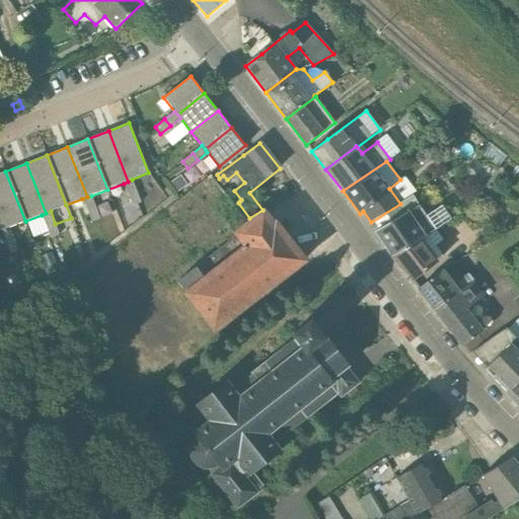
[(9,228),(25,221),(5,171),(0,172),(0,217),(5,229),(9,228)]
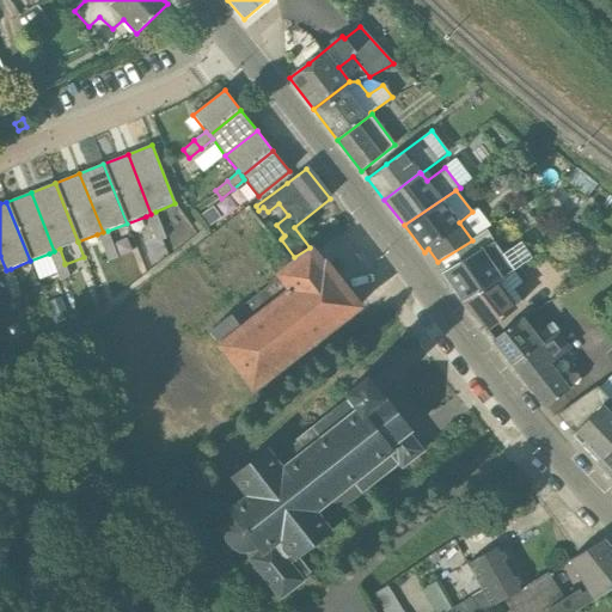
[(222,220),(213,207),(201,215),(210,228),(222,220)]
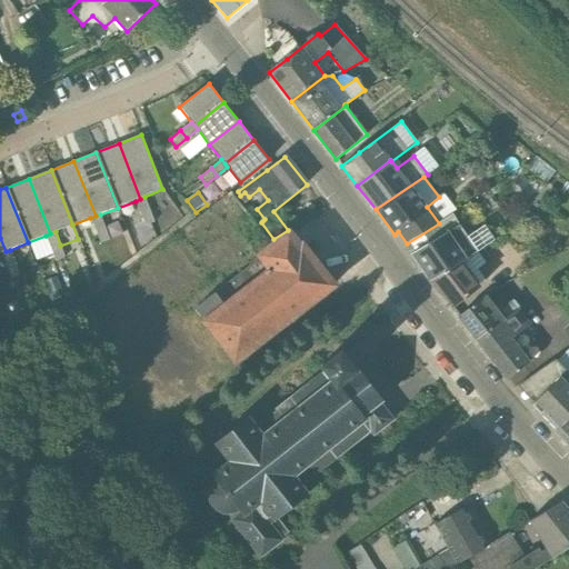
[(140,213),(149,209),(145,197),(140,199),(136,201),(140,213)]
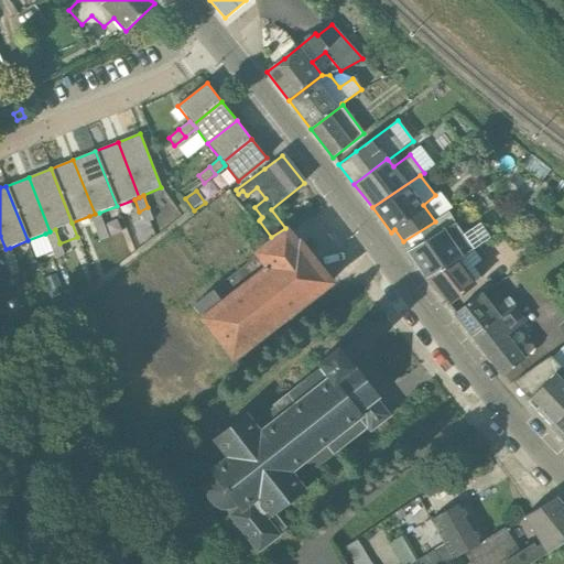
[(255,224),(259,220),(260,219),(248,204),(242,208),(255,224)]
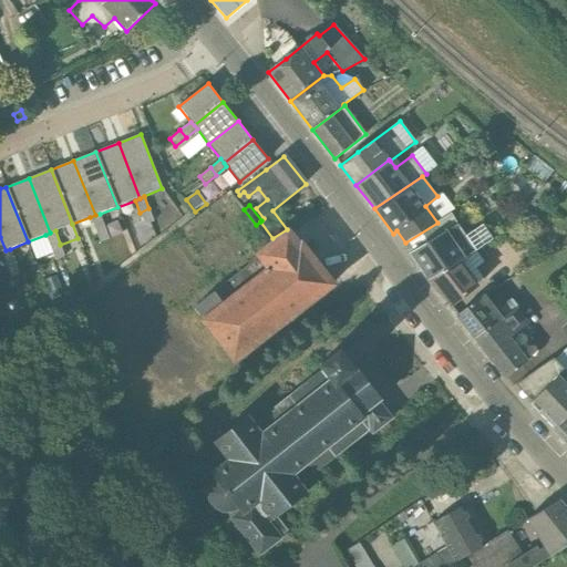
[(148,208),(140,213),(144,225),(154,222),(148,208)]
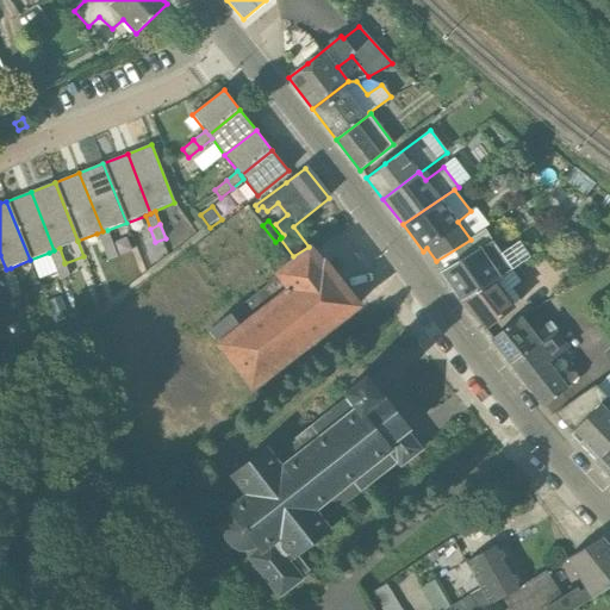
[(103,247),(112,243),(107,230),(103,231),(97,234),(103,247)]
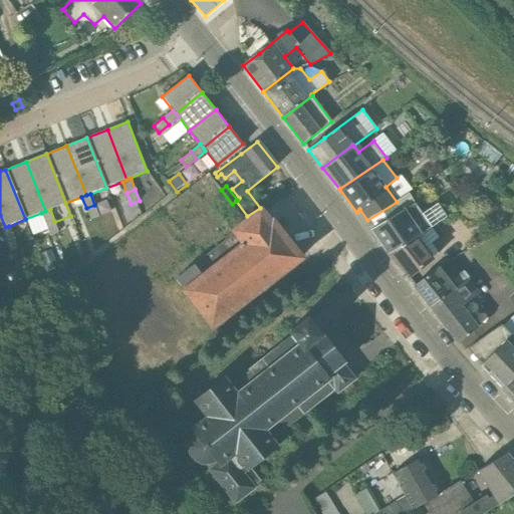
[(210,329),(286,270),(301,258),(273,221),(271,222),(260,208),(247,216),(236,201),(232,204),(243,220),(230,230),(231,232),(225,237),(226,239),(176,279),(182,288),(180,289),(210,329)]
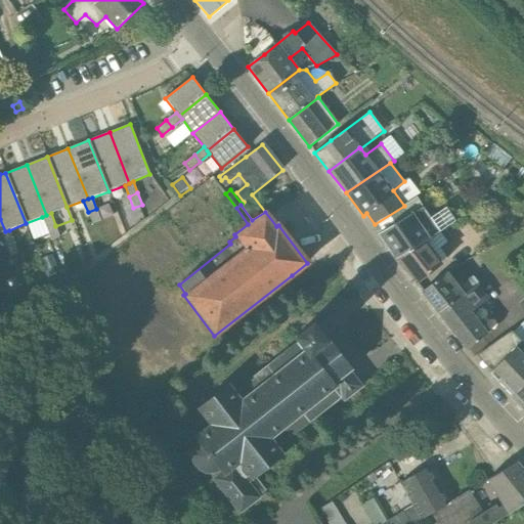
[(392,254),(394,256),(396,258),(426,241),(440,232),(423,207),(395,224),(379,234),(388,248),(388,250),(392,254)]
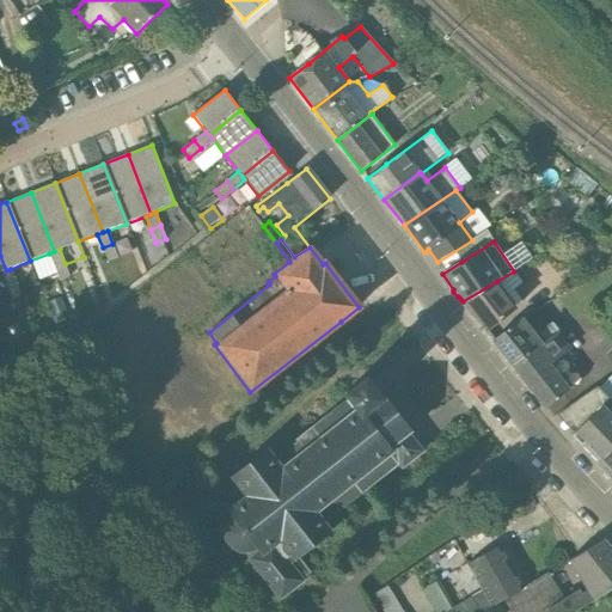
[(112,244),(103,248),(108,262),(118,258),(112,244)]
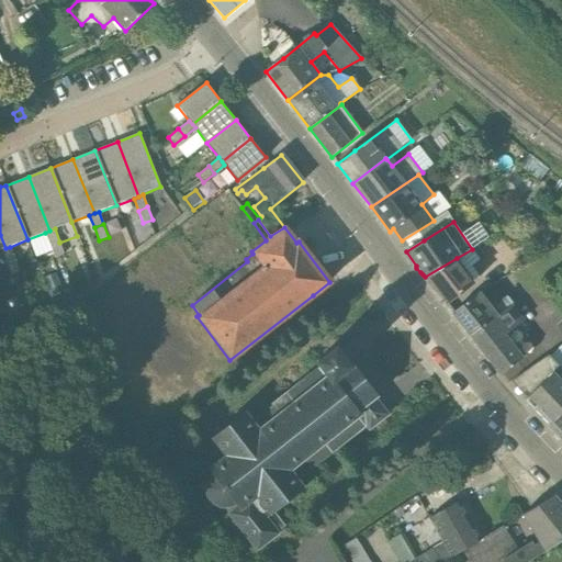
[(49,246),(59,242),(55,228),(49,231),(45,233),(49,246)]
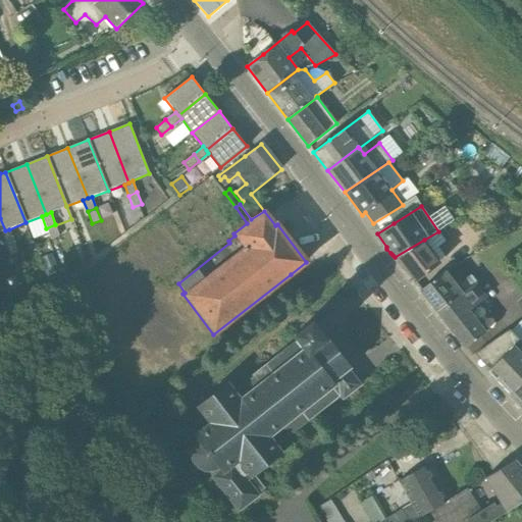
[(36,223),(29,226),(32,236),(40,232),(36,223)]
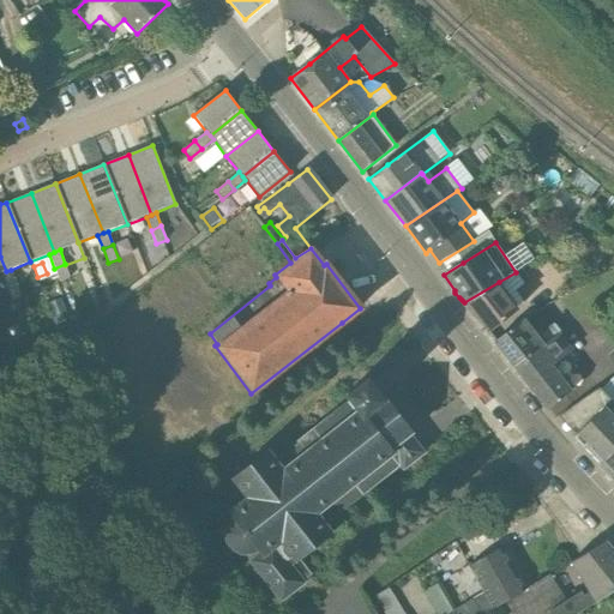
[(65,264),(54,269),(60,282),(70,278),(65,265),(65,264)]
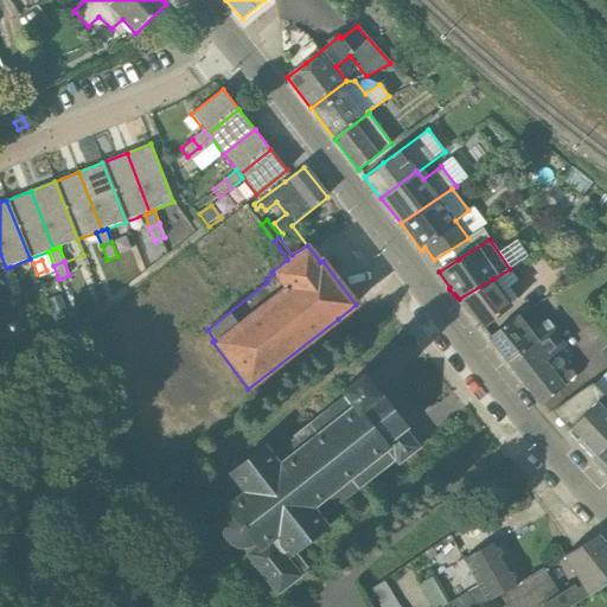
[(6,283),(17,280),(11,267),(6,268),(1,270),(6,283)]
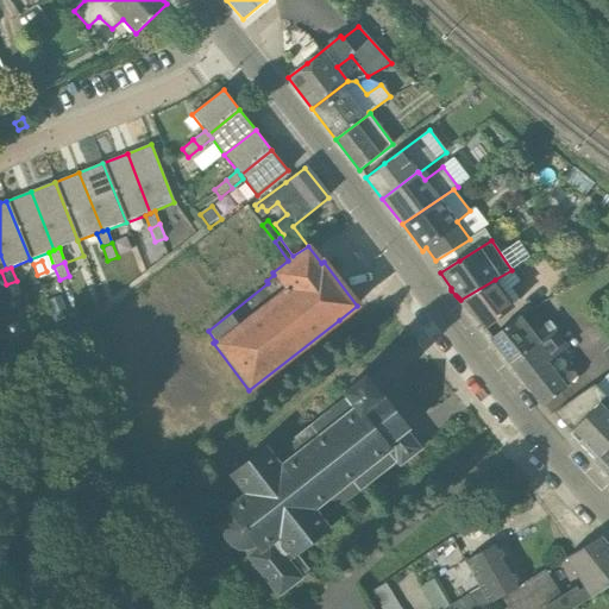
[(48,275),(39,278),(43,290),(52,287),(48,275)]
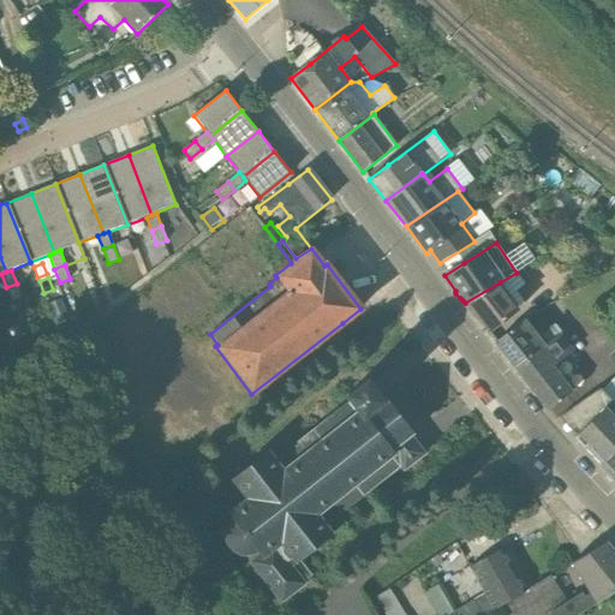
[(465,303),(488,333),(520,308),(500,282),(465,303)]
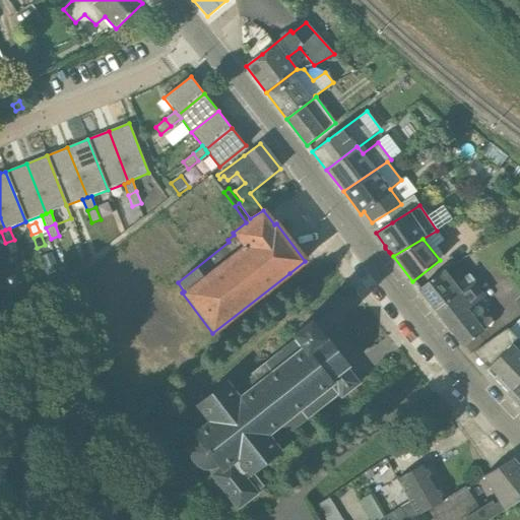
[(14,240),(5,243),(10,255),(18,252),(14,240)]
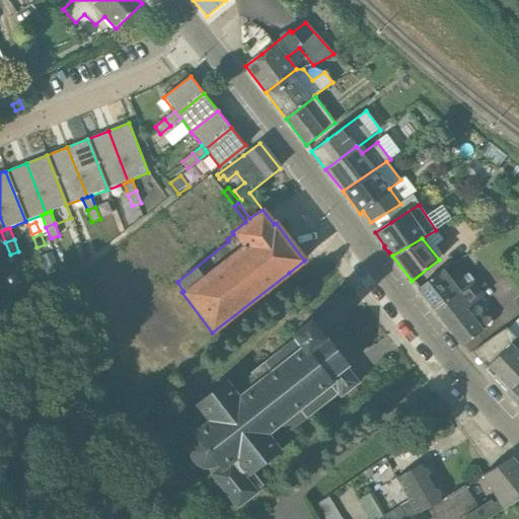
[(50,255),(42,260),(50,280),(58,277),(50,255)]
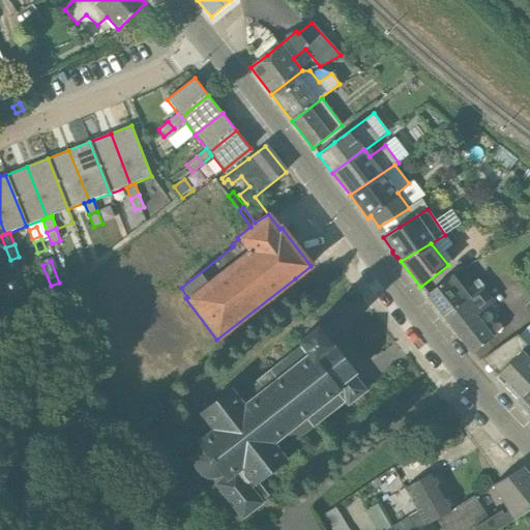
[(427,295),(445,318),(471,297),(483,288),(482,287),(483,286),(477,278),(464,290),(452,274),(427,295)]
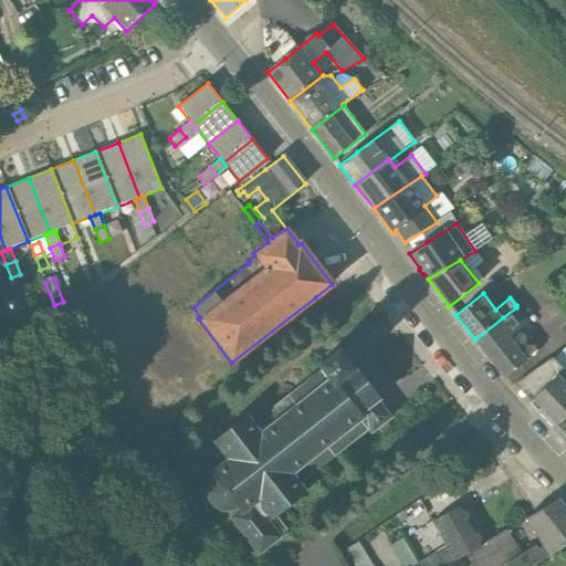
[(504,377),(540,350),(523,327),(528,323),(516,307),(503,317),(475,339),(504,377)]
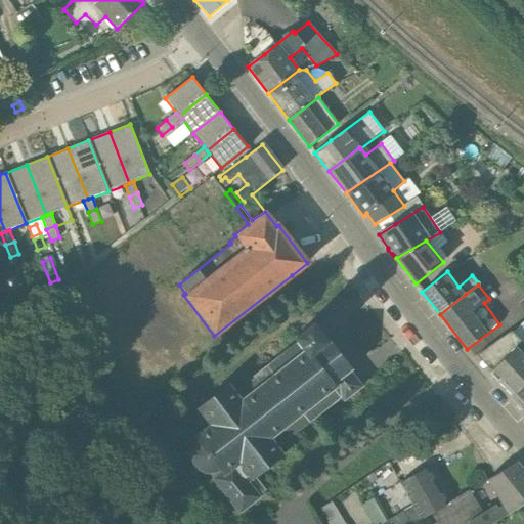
[(209,425),(211,424),(211,425),(194,437),(200,443),(198,444),(195,446),(194,449),(193,451),(193,454),(192,456),(193,460),(193,462),(195,464),(197,467),(199,469),(201,470),(203,471),(205,472),(208,473),(210,473),(215,479),(214,479),(239,513),(260,497),(258,495),(265,490),(255,478),(284,455),(279,450),(294,440),(291,436),(341,396),(344,400),(361,387),(349,370),(352,368),(329,339),(326,340),(314,322),(295,337),(299,342),(249,382),(246,378),(232,389),(228,384),(199,408),(200,410),(199,411),(198,412),(198,413),(197,415),(197,416),(197,417),(197,418),(197,420),(198,421),(199,423),(200,424),(201,425),(203,426),(204,426),(206,426),(208,426),(209,425)]
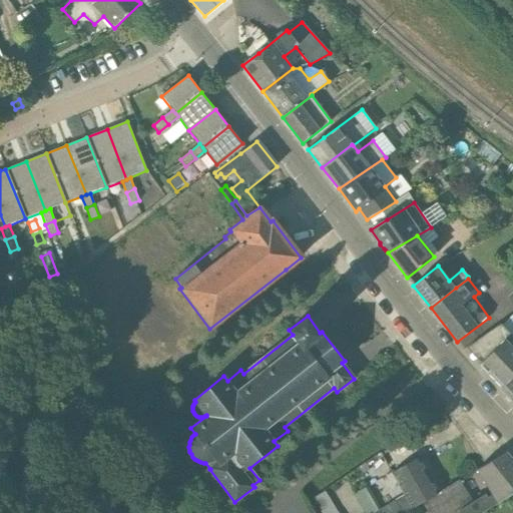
[(487,374),(502,389),(512,378),(512,338),(500,325),(477,340),(491,354),(479,365),(487,374)]
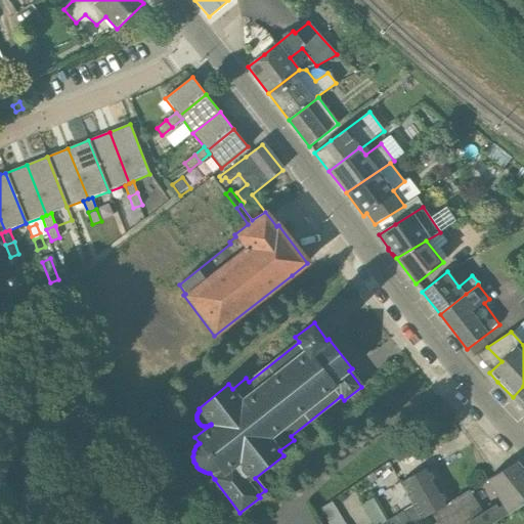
[(523,386),(513,397),(523,407),(523,386)]
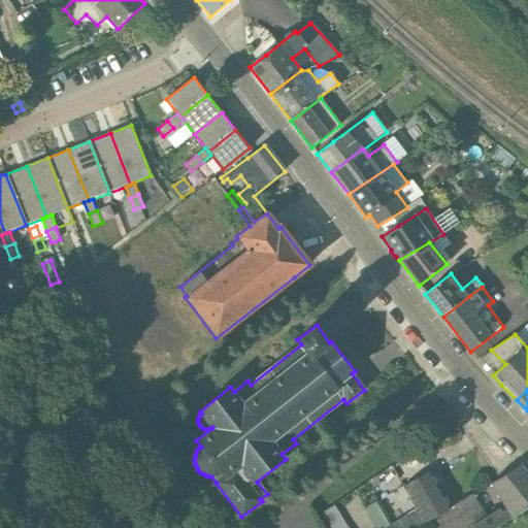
[(440,527),(494,527),(527,506),(527,475),(521,466),(491,484),(506,509),(501,513),(499,508),(486,518),(472,494),(452,506),(452,505),(434,516),(440,527)]
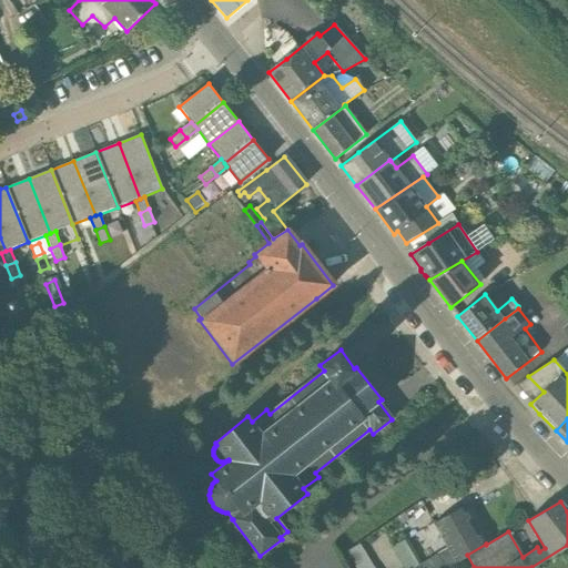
[(444,567),(467,555),(486,544),(465,506),(433,524),(447,549),(423,563),(413,567),(444,567)]
